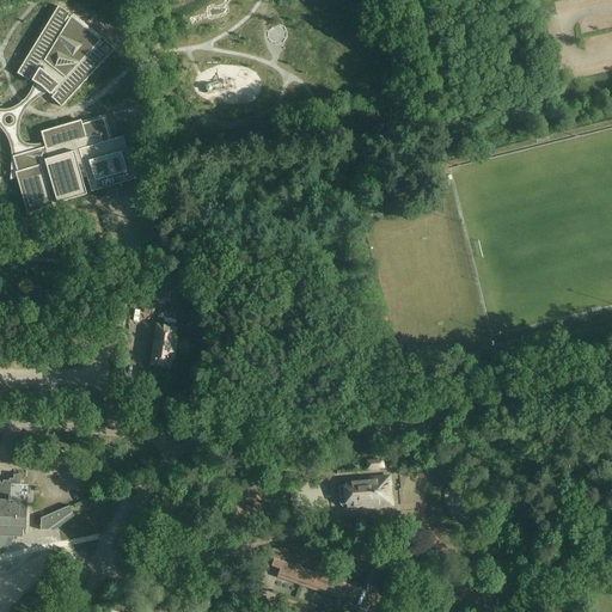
[(172,0),(172,10),(188,10),(188,0),(172,0)]
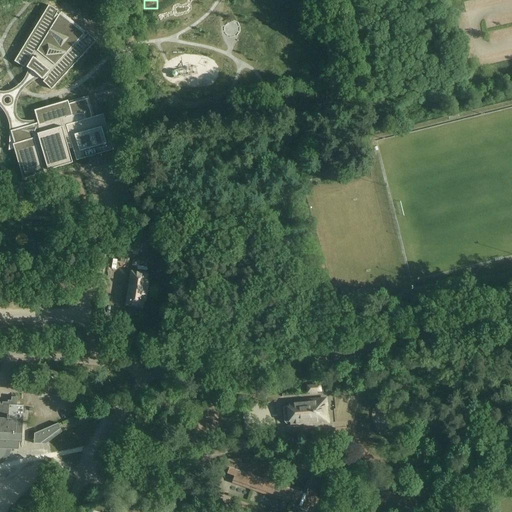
[(49,6),(18,70),(42,77),(53,95),(104,42),(49,6)]
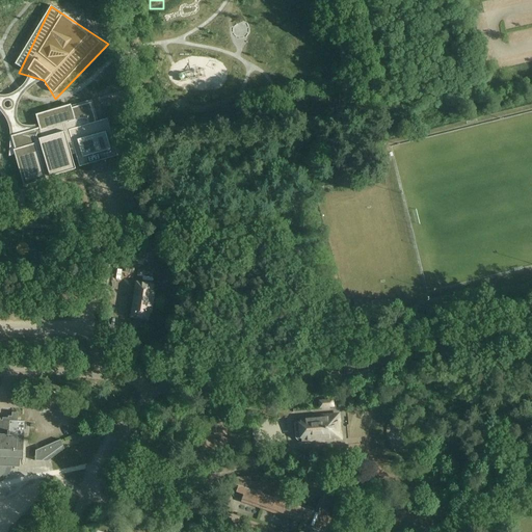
[(41,130),(10,136),(18,177),(115,157),(107,120),(94,123),(90,107),(37,120),(41,130)]
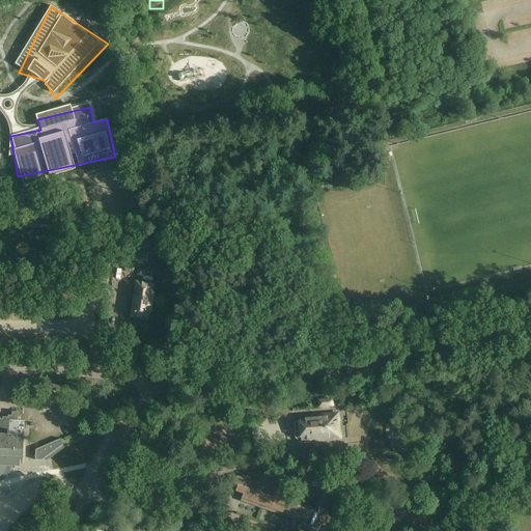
[(135,300),(154,303),(155,292),(152,291),(154,285),(137,282),(135,300)]
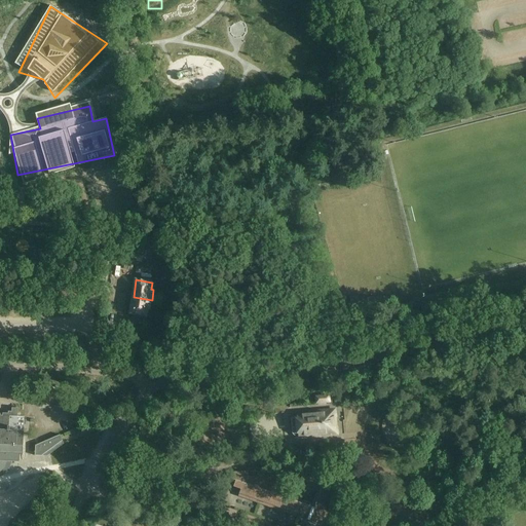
[(152,300),(134,297),(130,313),(147,316),(148,309),(150,310),(152,300)]
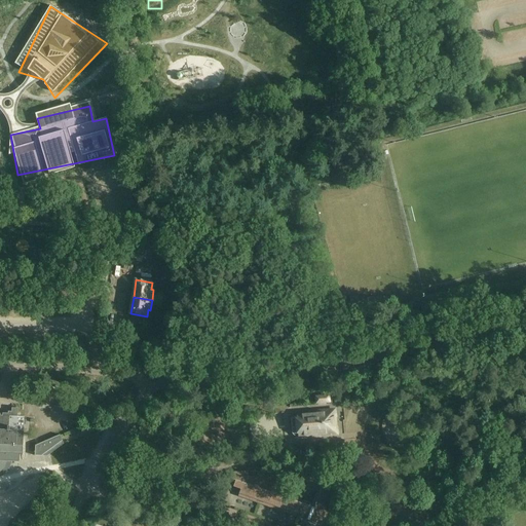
[(0,472),(1,472),(5,467),(7,461),(20,461),(21,454),(23,454),(24,446),(25,417),(17,417),(17,408),(11,408),(11,411),(8,411),(8,413),(2,413),(2,416),(0,415),(0,472)]
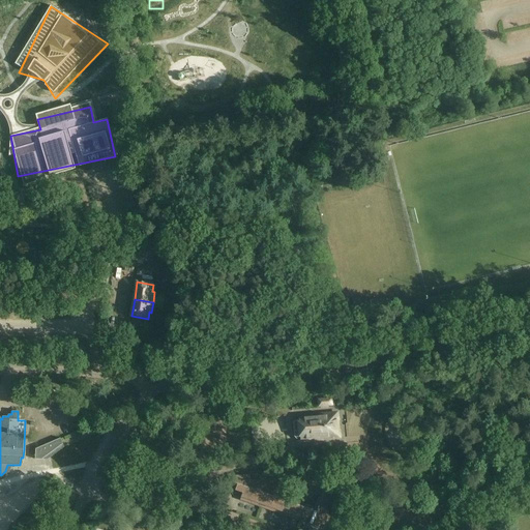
[(336,413),(304,416),(305,421),(294,422),(295,437),(306,436),(306,441),(340,438),(336,413)]
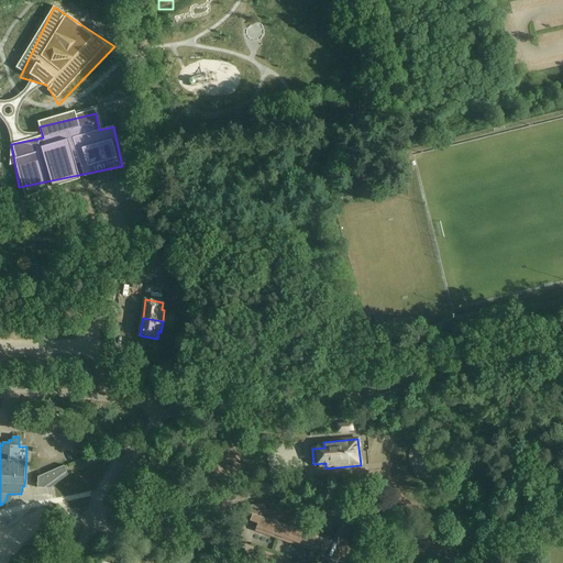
[(35,456),(35,471),(40,471),(55,472),(39,477),(37,488),(50,488),(50,485),(67,472),(65,466),(53,471),(51,468),(52,457),(35,456)]
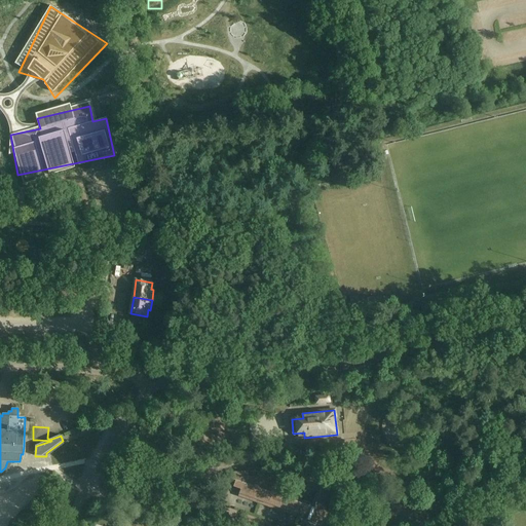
[(440,446),(449,447),(451,438),(442,436),(440,446)]
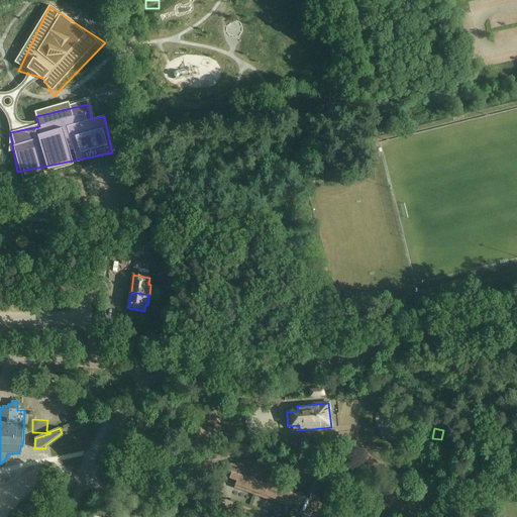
[(279,489),(281,483),(275,481),(274,468),(244,469),(244,463),(229,464),(225,477),(237,481),(234,488),(253,495),(293,509),(307,514),(308,511),(318,514),(331,480),(328,480),(330,475),(320,471),(321,468),(314,466),(301,466),(302,482),(314,486),(309,500),(279,489)]
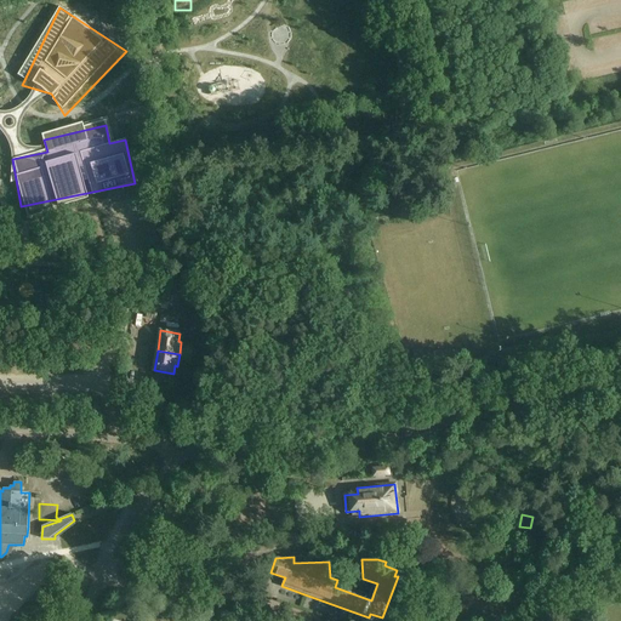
[(26,588),(23,574),(6,576),(9,591),(26,588)]
